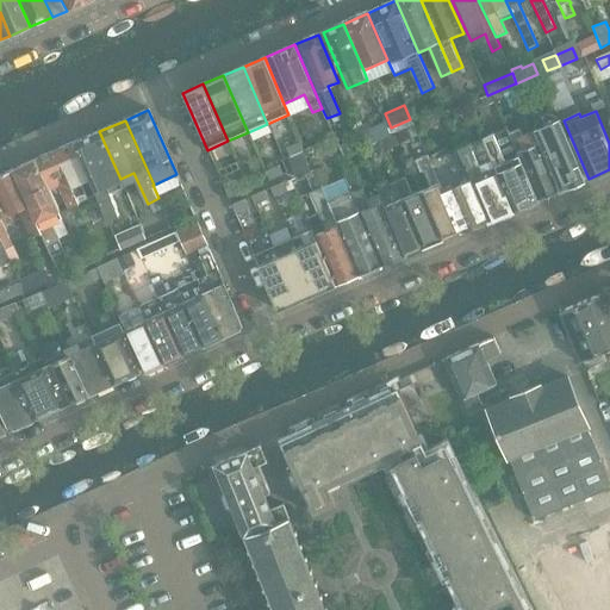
[(585,180),(559,120),(535,130),(536,135),(560,191),(585,180)]
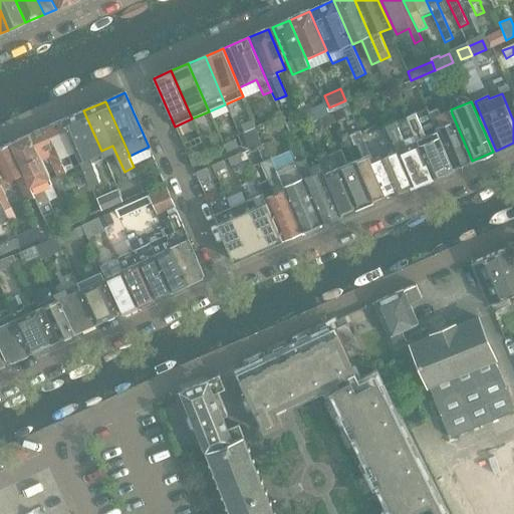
[(453,169),(437,131),(429,113),(427,109),(407,117),(417,141),(432,178),(453,169)]
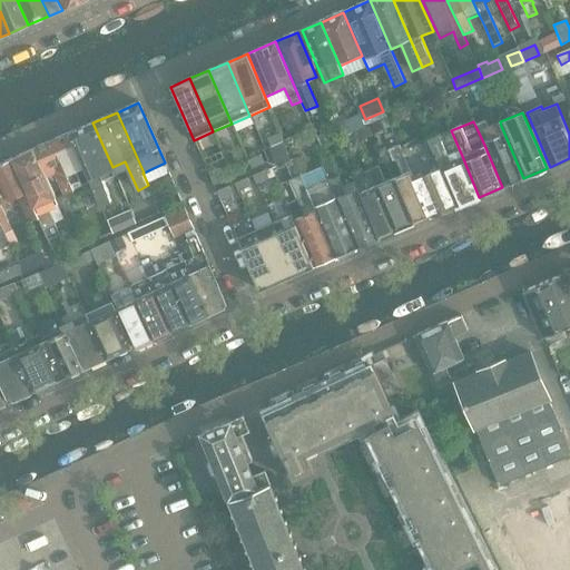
[(523,178),(501,126),(490,131),(485,121),(475,126),(484,145),(502,187),(523,178)]
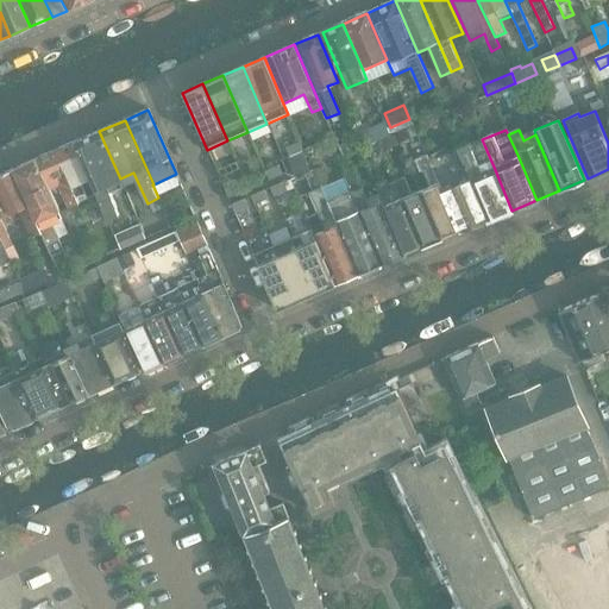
[(92,179),(107,221),(119,215),(107,184),(120,179),(99,131),(76,142),(92,179)]
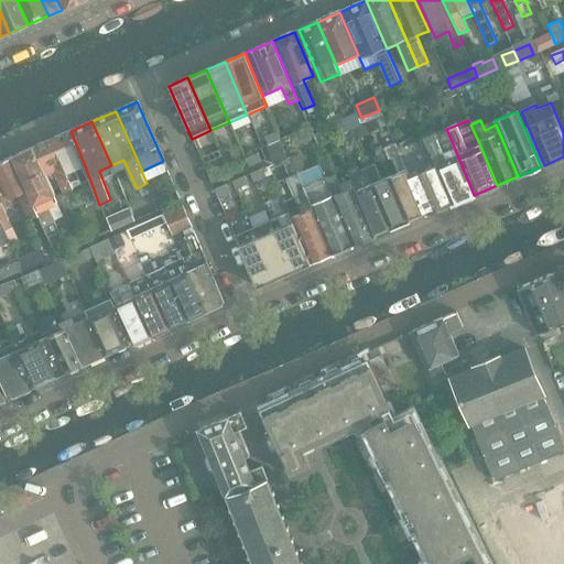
[(426,143),(452,204),(474,195),(457,154),(446,129),(446,128),(424,138),(426,143)]
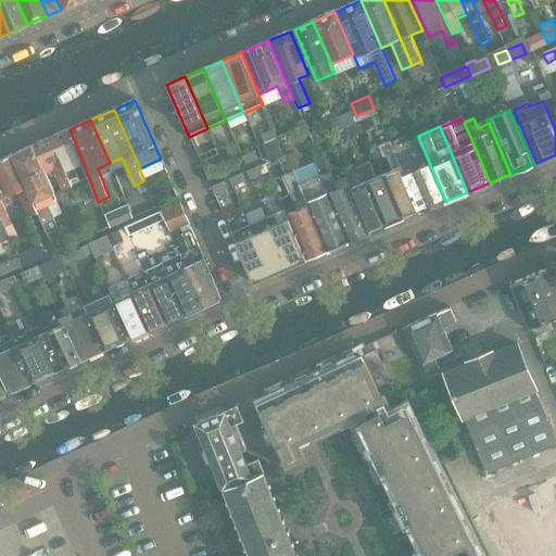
[(51,138),(73,186),(78,184),(75,178),(79,177),(75,167),(84,163),(70,129),(51,138)]
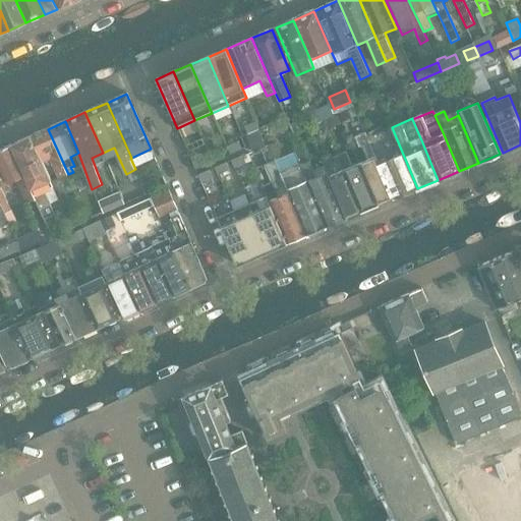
[(259,129),(256,122),(244,126),(248,134),(258,130),(259,129)]
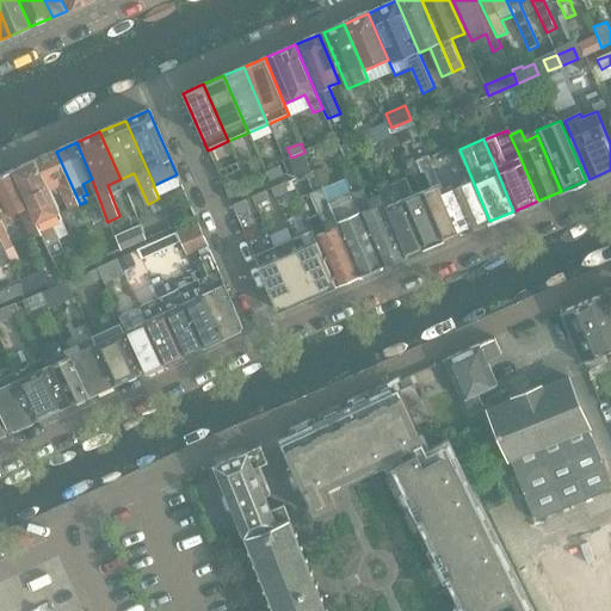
[(80,204),(56,152),(37,160),(50,191),(60,186),(69,209),(80,204)]
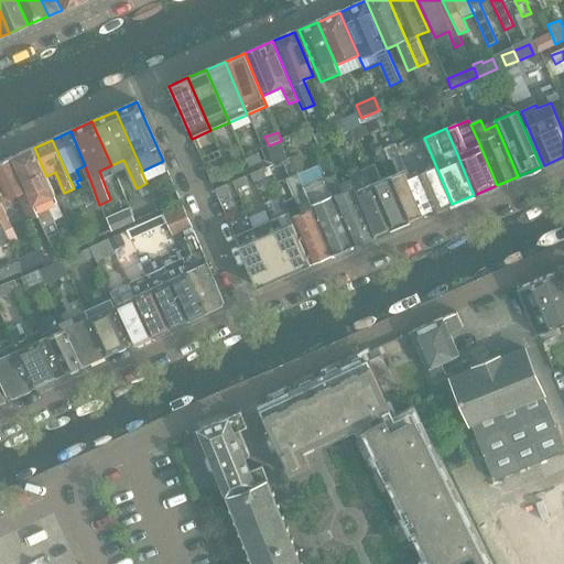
[(288,160),(282,148),(280,141),(269,145),(267,147),(274,165),(288,160)]
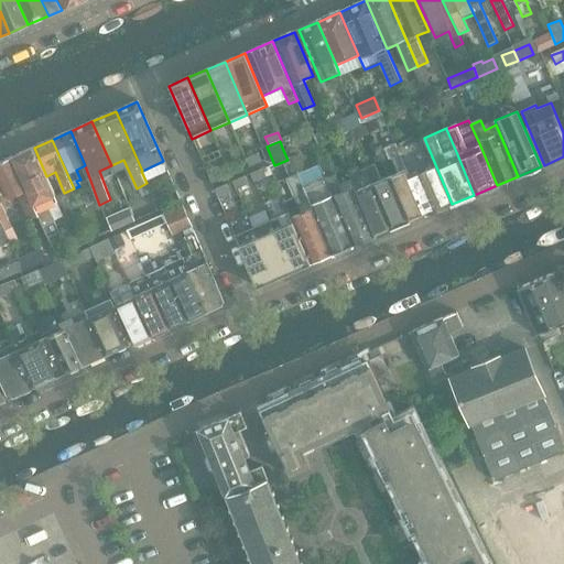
[(452,204),(426,143),(400,154),(426,215),(452,204)]
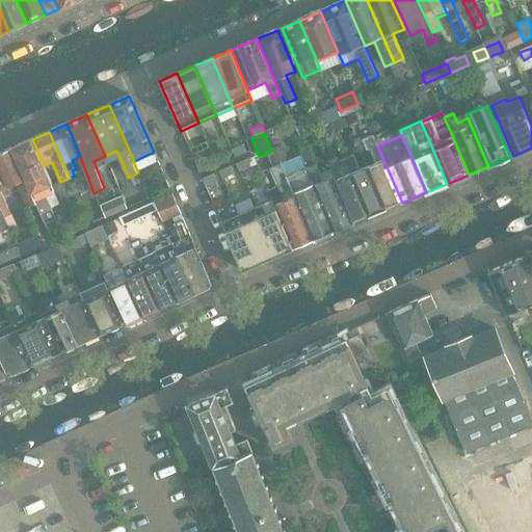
[(402,203),(377,145),(374,138),(366,142),(375,163),(367,166),(386,210),(402,203)]
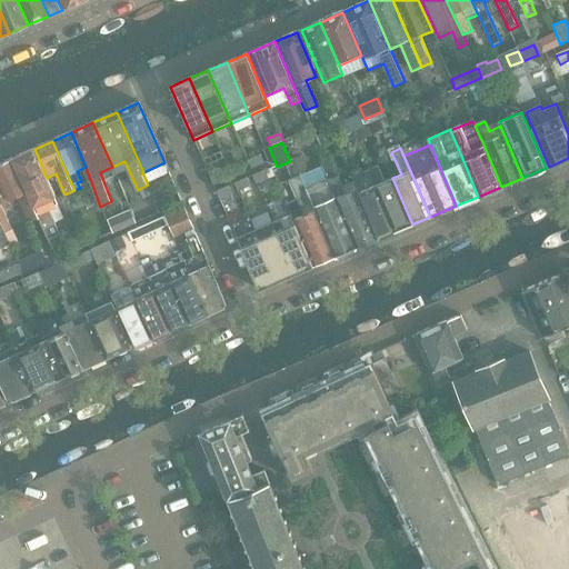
[(56,198),(47,178),(35,149),(12,159),(39,219),(40,218),(53,248),(60,245),(56,237),(60,235),(46,202),(56,198)]
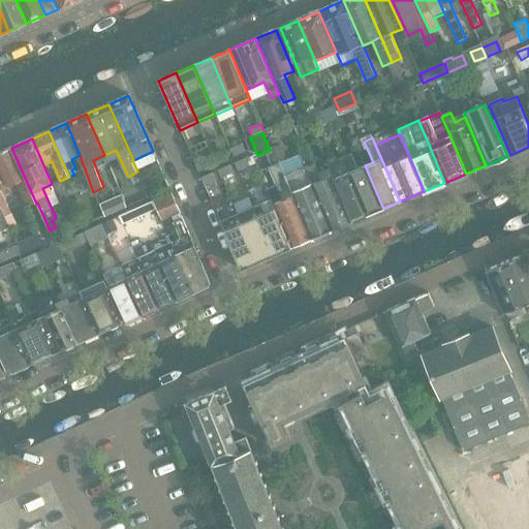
[(245,152),(242,144),(230,149),(234,157),(245,152)]
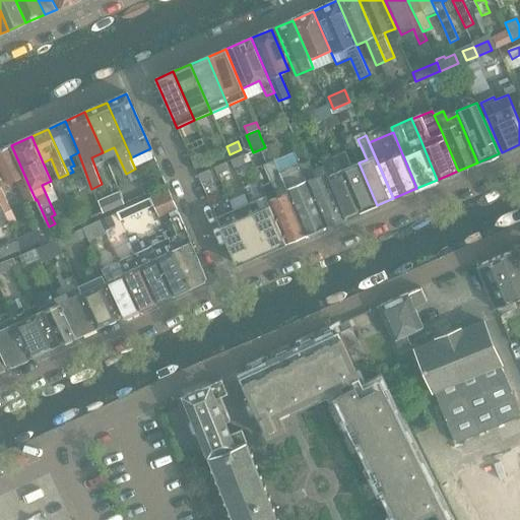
[(345,218),(323,166),(313,171),(301,144),(291,148),(294,152),(304,176),(306,181),(326,226),(345,218)]
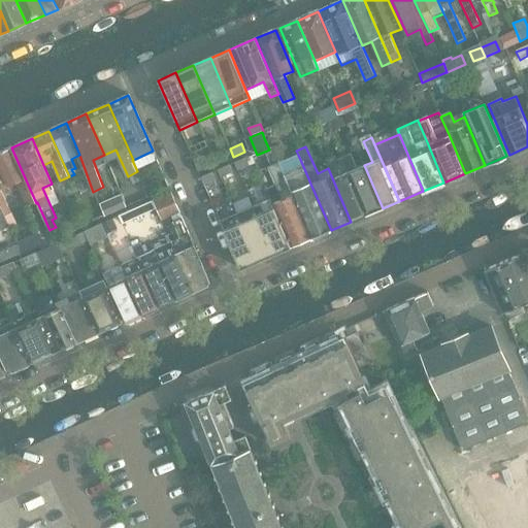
[(36,203),(11,147),(0,152),(0,167),(8,187),(17,183),(27,207),(36,203)]
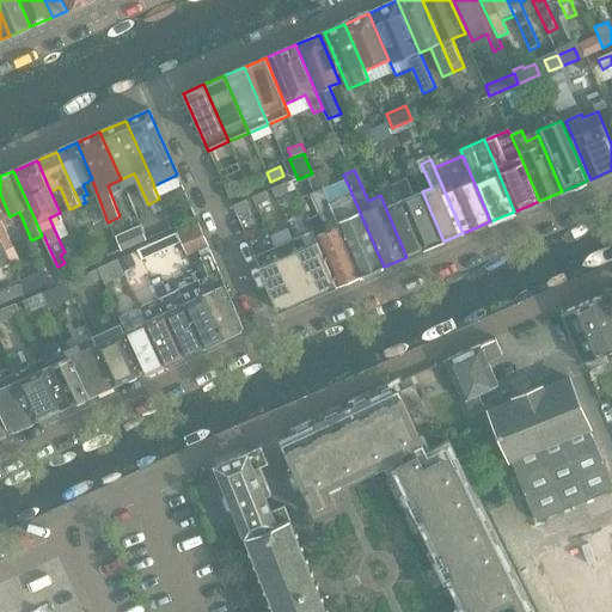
[(264,184),(259,176),(246,182),(250,190),(264,184)]
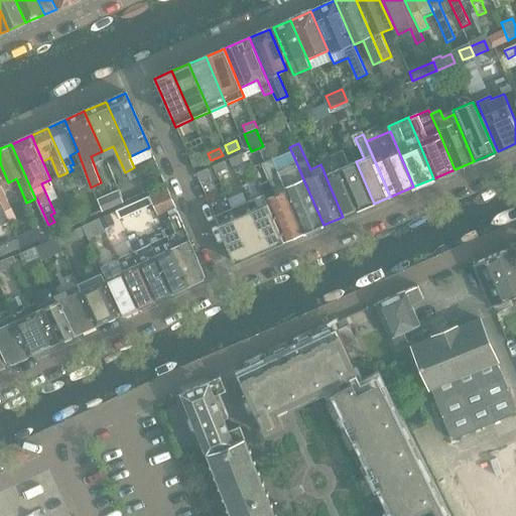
[(272,159),(284,188),(303,234),(324,225),(303,179),(301,174),(291,151),(272,159)]
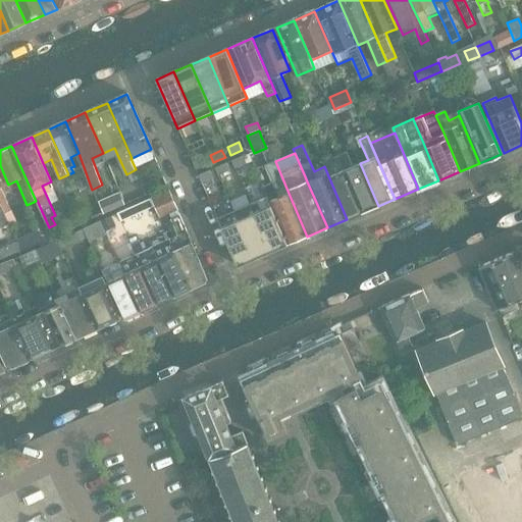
[(378,206),(360,163),(353,167),(347,153),(338,156),(363,213),(378,206)]
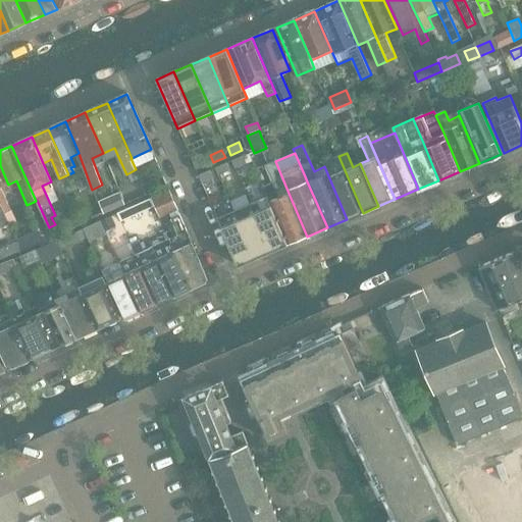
[(247,164),(243,156),(231,161),(235,169),(247,164)]
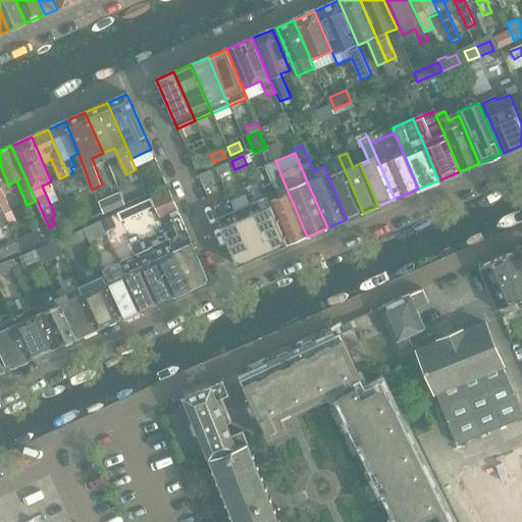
[(363,213),(338,156),(323,163),(324,166),(347,219),(363,213)]
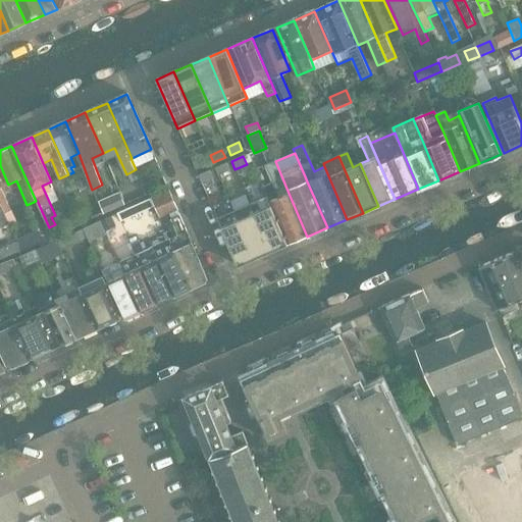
[(207,165),(204,157),(192,162),(196,170),(207,165)]
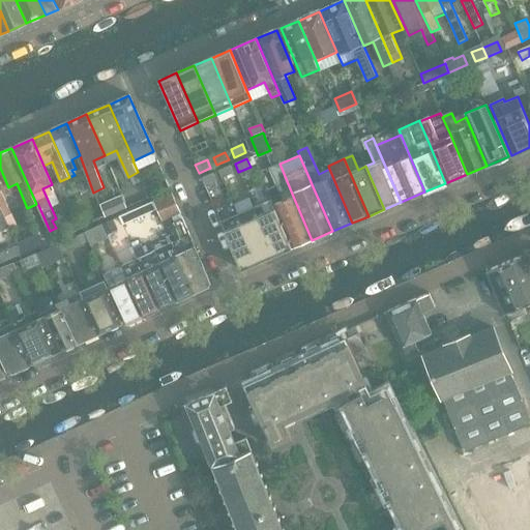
[(312,240),(292,194),(280,164),(269,168),(283,201),(273,205),(292,248),(312,240)]
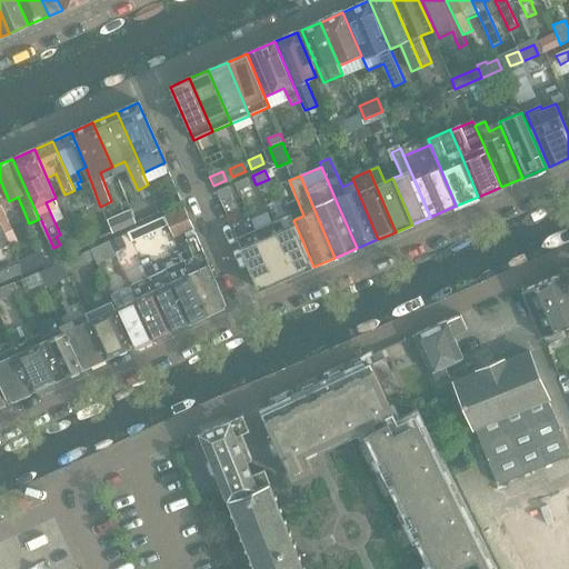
[(251,187),(247,178),(235,183),(238,192),(251,187)]
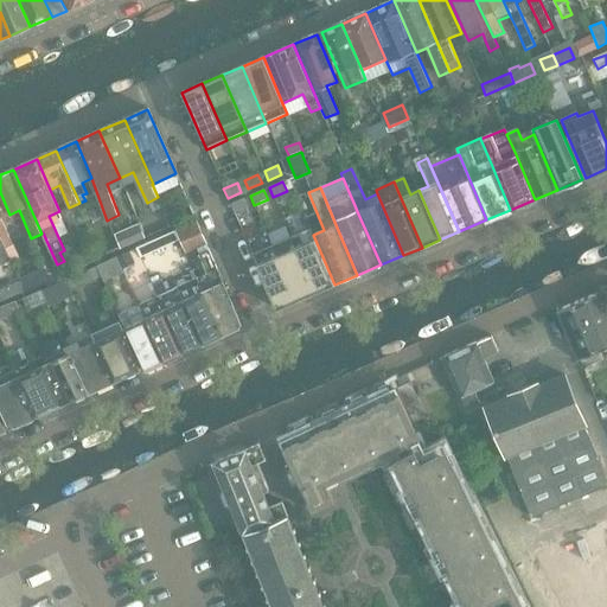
[(10,215),(0,192),(0,235),(6,249),(13,247),(0,218),(10,215)]
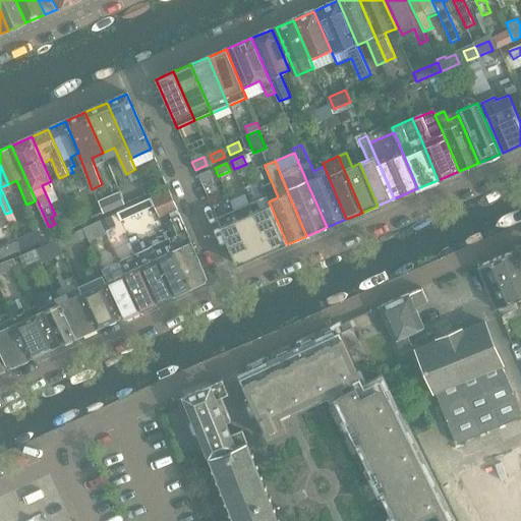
[(213,178),(209,170),(197,175),(200,183),(213,178)]
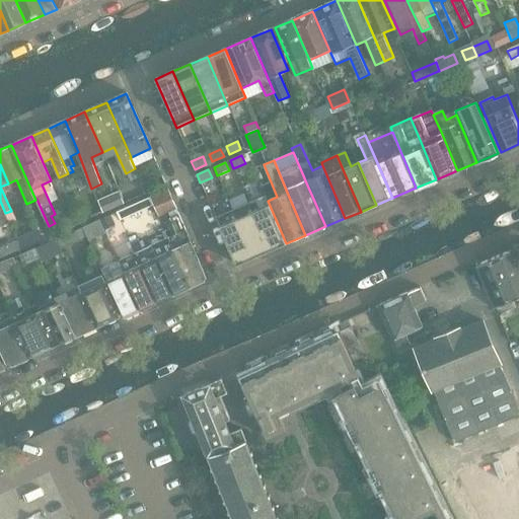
[(168,190),(151,198),(154,205),(159,217),(176,209),(168,190)]
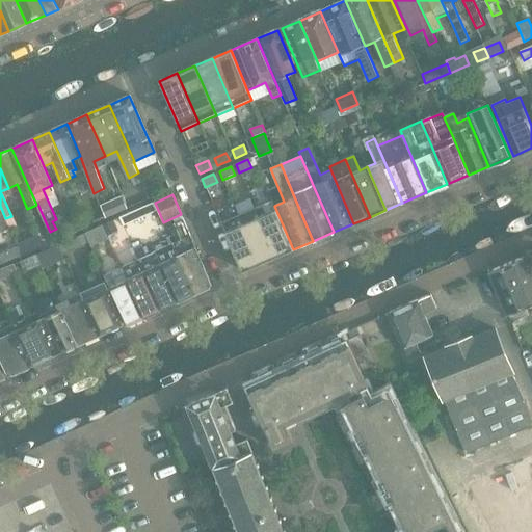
[(124,195),(104,204),(108,215),(129,207),(124,195)]
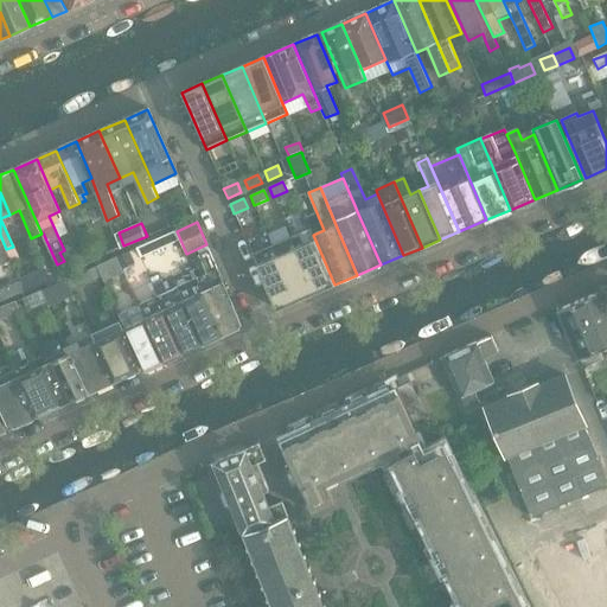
[(334,285),(313,235),(310,228),(291,236),(315,293),(334,285)]
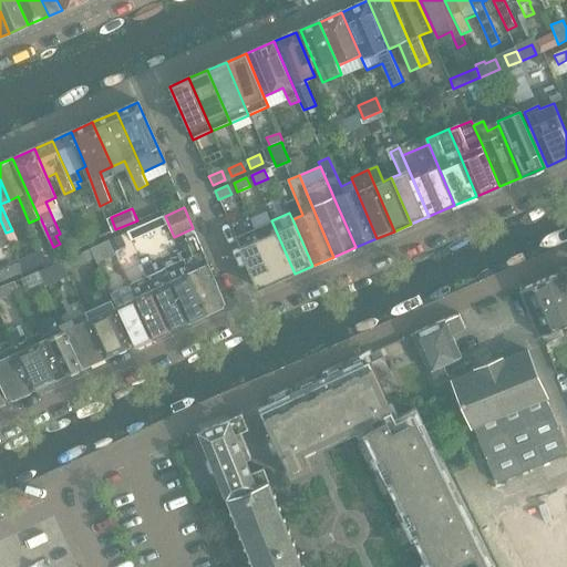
[(165,216),(146,224),(150,233),(168,224),(165,216)]
